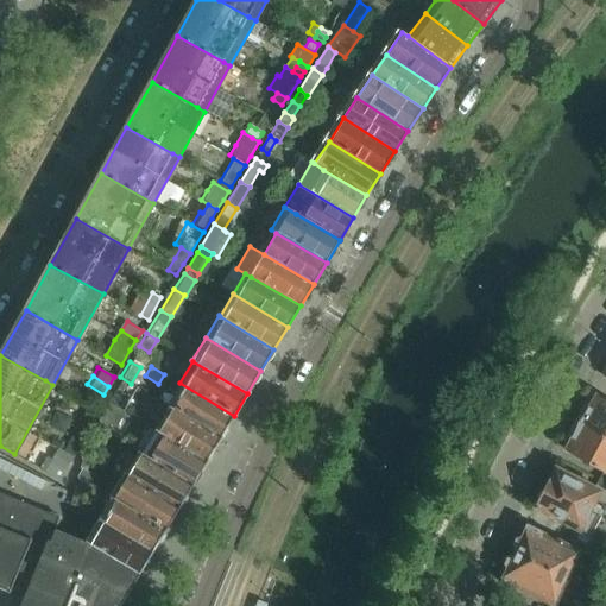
[(234,416),(180,383),(172,395),(164,390),(158,399),(162,402),(221,437),(234,416)]
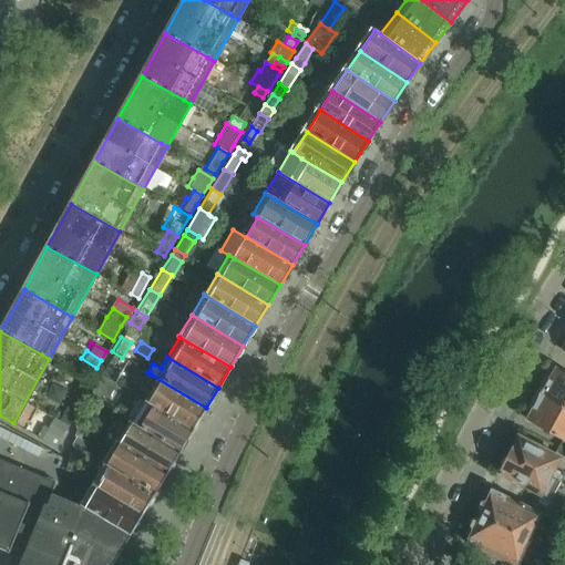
[(536,392),(564,408),(564,375),(554,369),(548,379),(545,377),(536,392)]
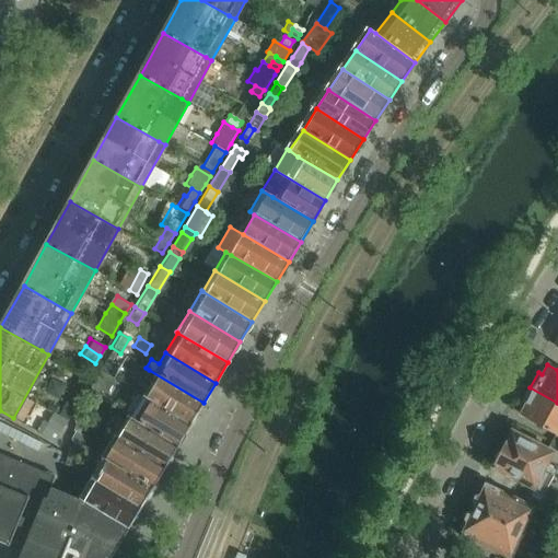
[(117,379),(108,373),(99,368),(85,390),(95,395),(99,390),(105,394),(111,385),(113,386),(117,379)]
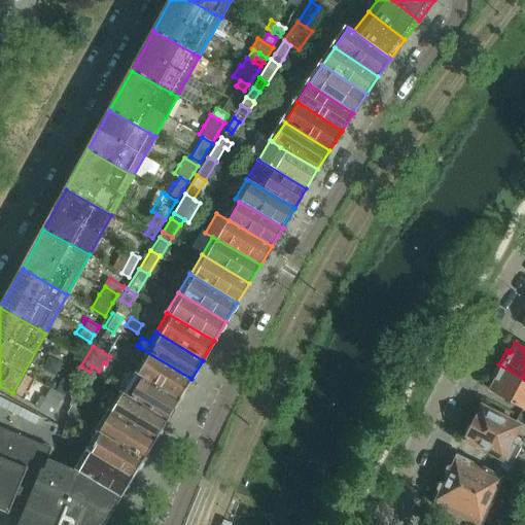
[(191,379),(140,348),(132,361),(138,364),(135,371),(179,398),(191,379)]
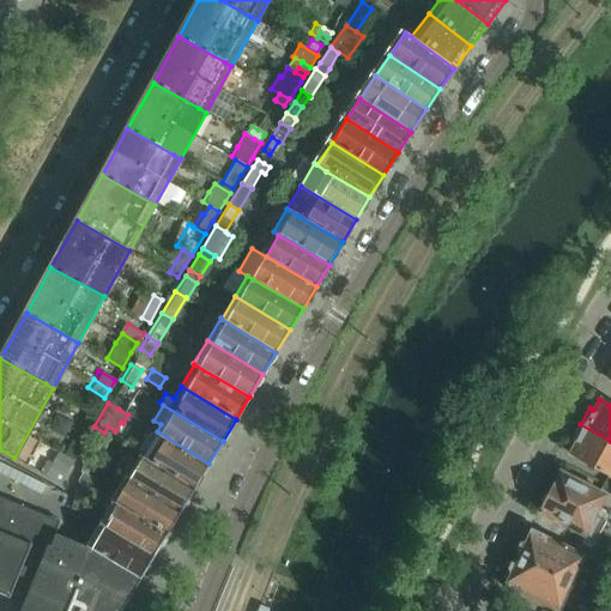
[(83,435),(88,427),(96,413),(88,409),(76,430),(83,435)]
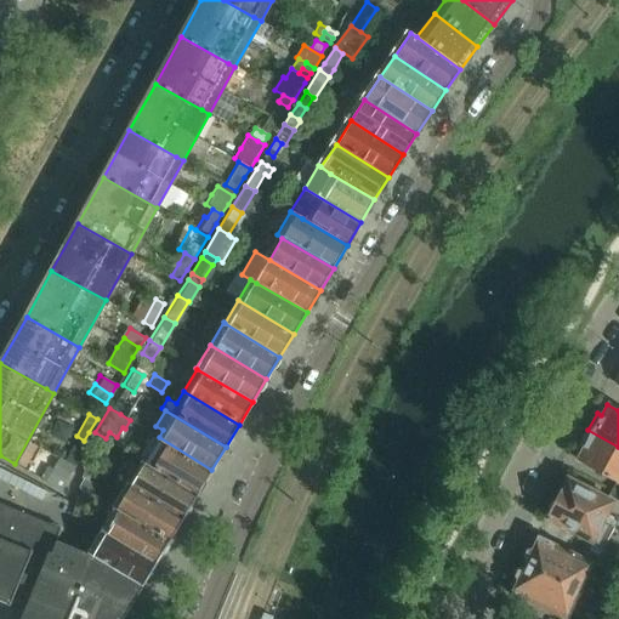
[(618,447),(588,430),(579,446),(583,448),(577,459),(618,483),(618,447)]
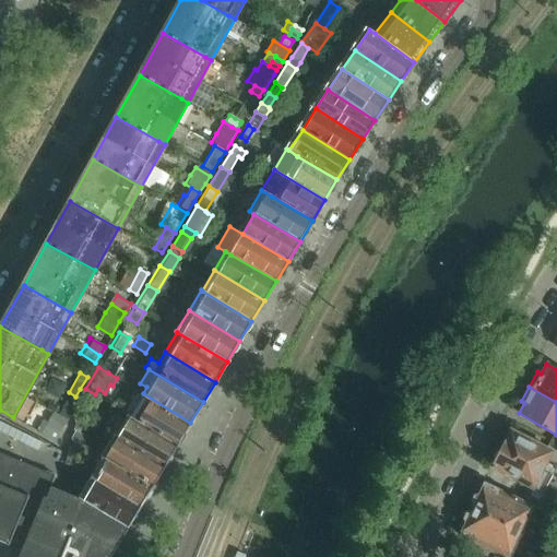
[(69,407),(75,396),(69,392),(62,404),(69,407)]
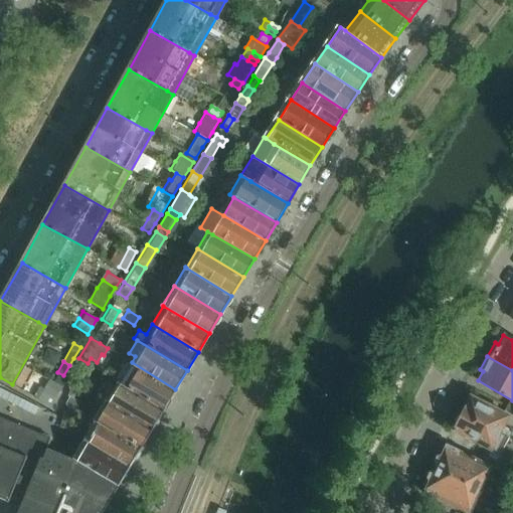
[(175,389),(132,362),(131,362),(119,382),(163,409),(175,389)]
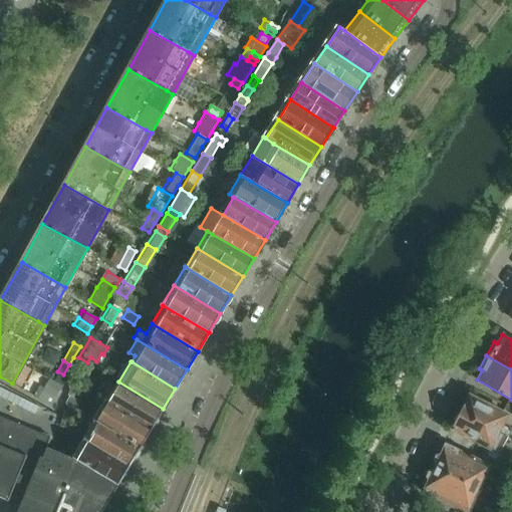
[(47,378),(42,389),(52,395),(57,385),(47,378)]
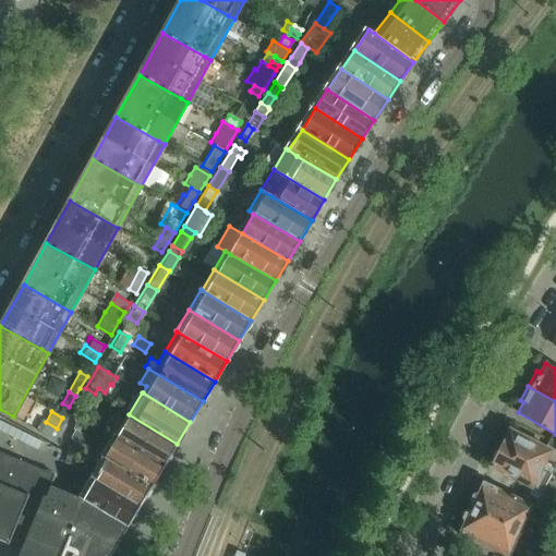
[(79,442),(84,417),(76,412),(71,437),(79,442)]
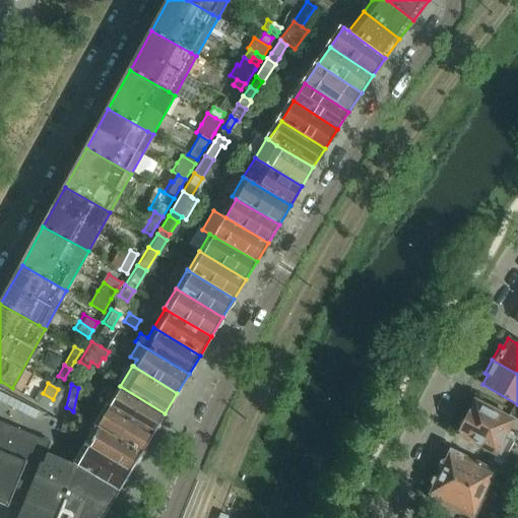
[(165,413),(120,386),(118,385),(105,404),(153,434),(165,413)]
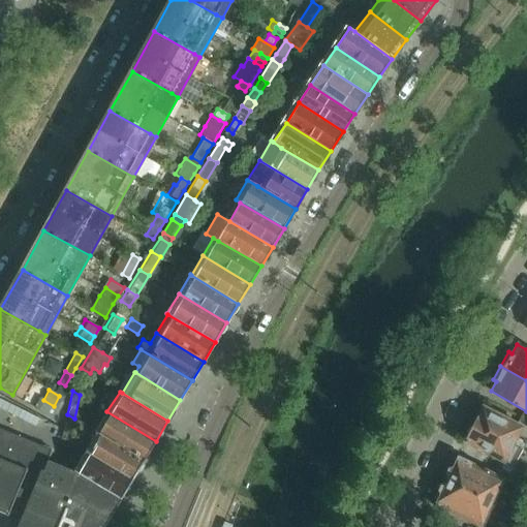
[(0,407),(34,426),(38,419),(0,399),(0,407)]
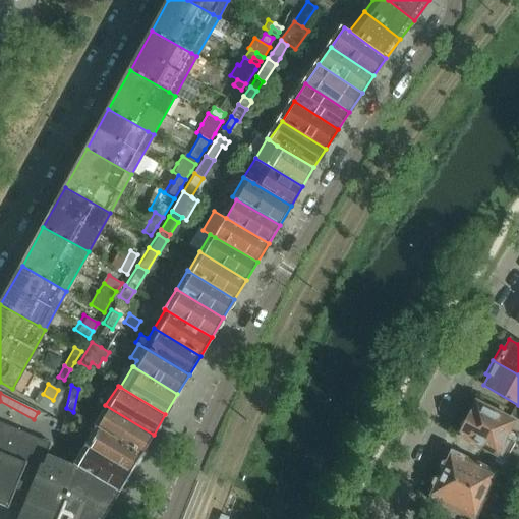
[(43,394),(37,403),(48,409),(53,400),(43,394)]
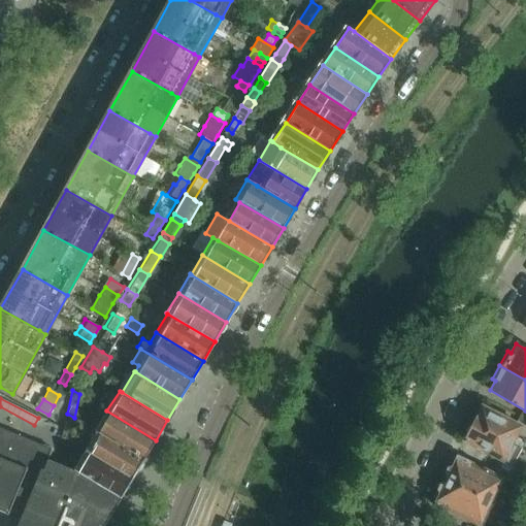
[(515,435),(520,426),(482,405),(471,424),(467,427),(465,430),(465,435),(463,440),(500,459),(511,464),(520,448),(519,447),(523,439),(515,435)]
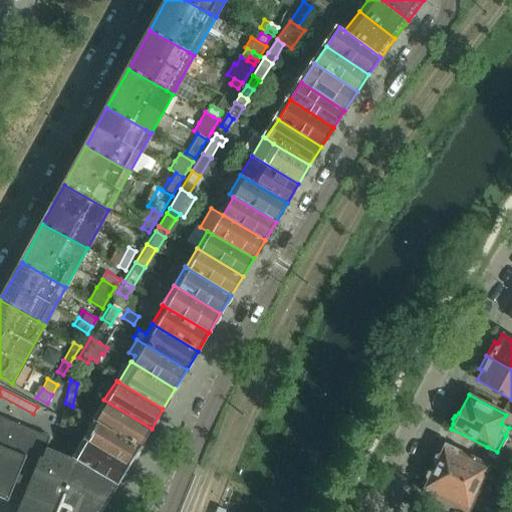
[(152,429),(103,400),(92,419),(93,420),(140,448),(152,429)]
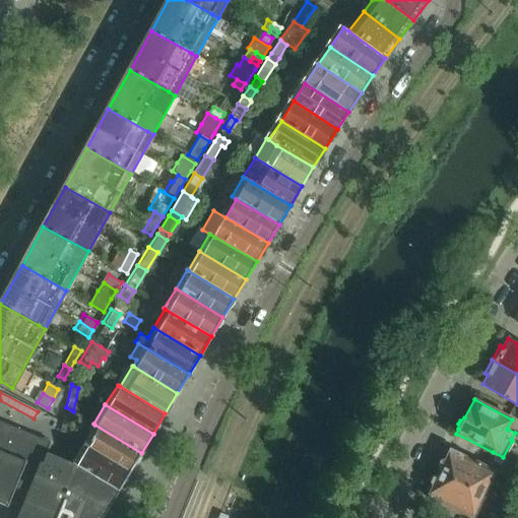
[(73,411),(66,407),(61,430),(68,434),(73,411)]
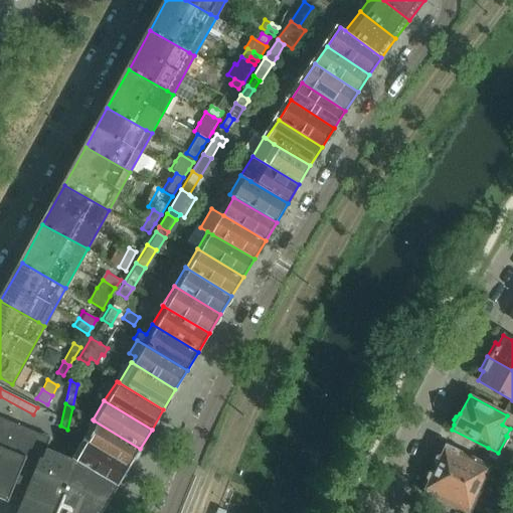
[(49,437),(0,416),(0,499),(7,502),(7,501),(19,506),(15,512),(101,512),(118,486),(71,457),(70,457),(62,452),(55,449),(46,445),(49,437)]
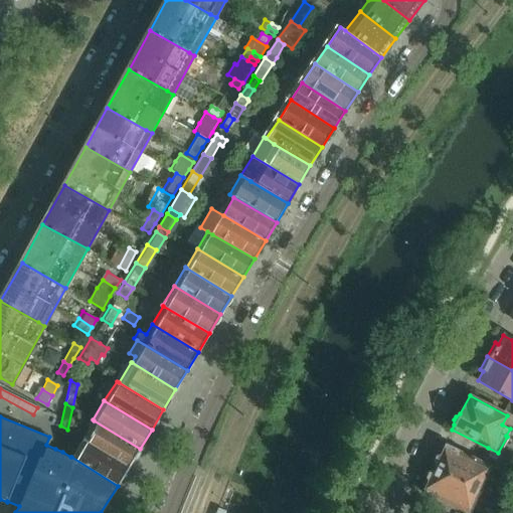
[(140,449),(94,420),(82,439),(129,467),(140,449)]
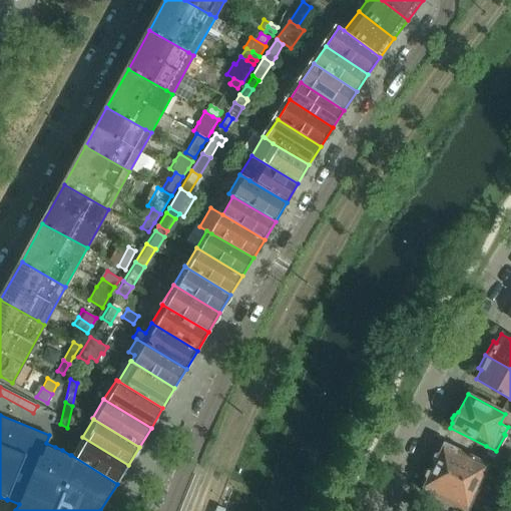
[(62,450),(67,433),(59,431),(57,436),(55,447),(62,450)]
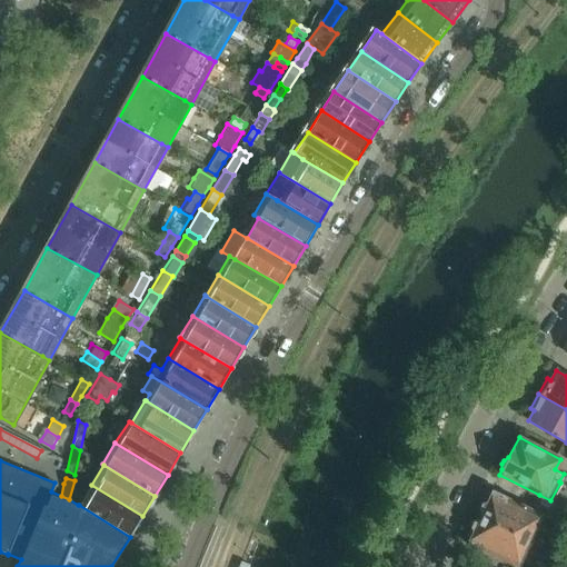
[(142,516),(91,485),(79,505),(130,537),(142,516)]
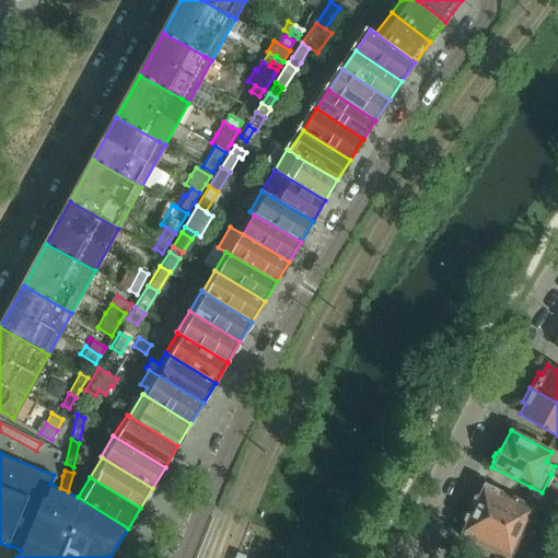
[(534,507),(522,501),(484,484),(478,495),(474,497),(471,502),(473,507),(472,509),(522,533),(534,507)]
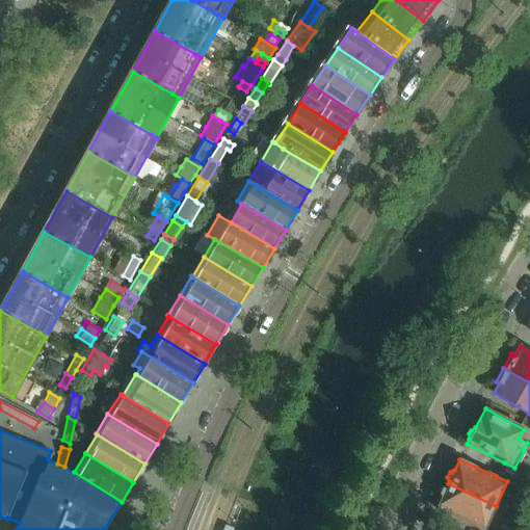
[(525,474),(514,468),(504,462),(500,470),(522,480),(525,474)]
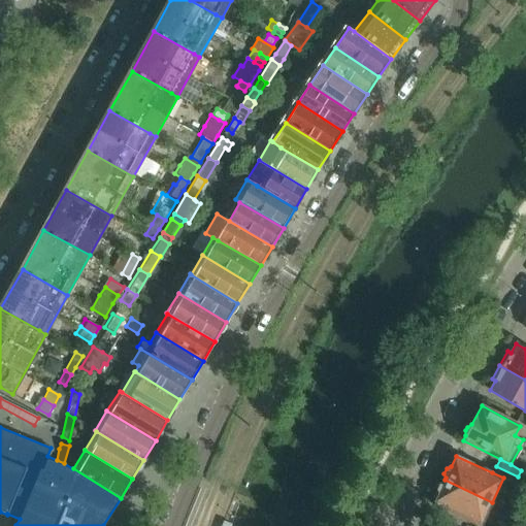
[(525,489),(525,481),(518,477),(496,466),(492,472),(503,478),(508,481),(506,487),(524,493),(525,489)]
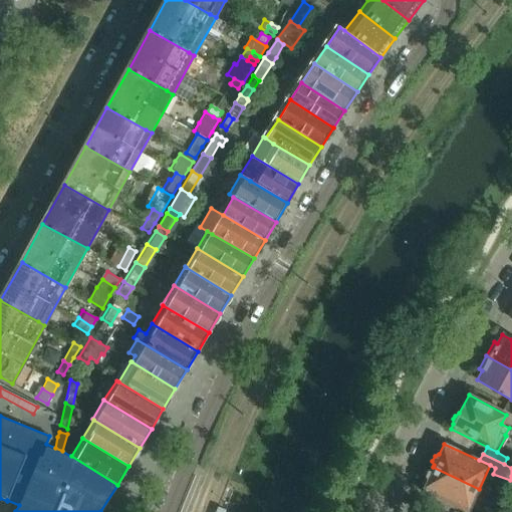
[(422,491),(466,511),(468,511),(479,489),(433,467),(432,469),(428,471),(425,476),(427,480),(422,491)]
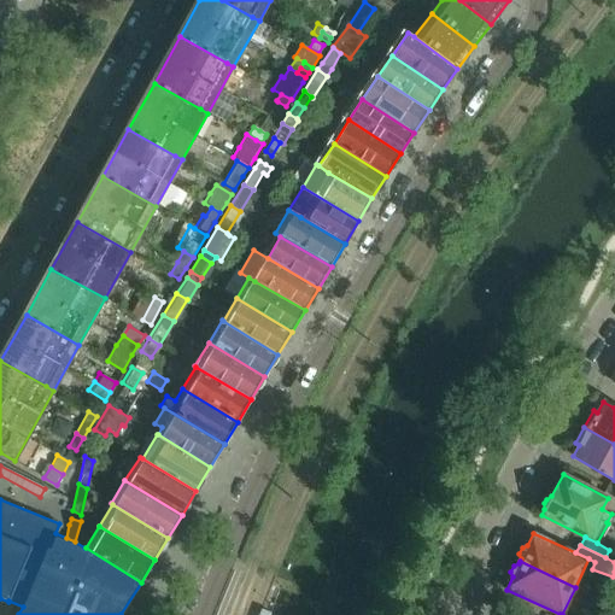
All buildings are outlined.
